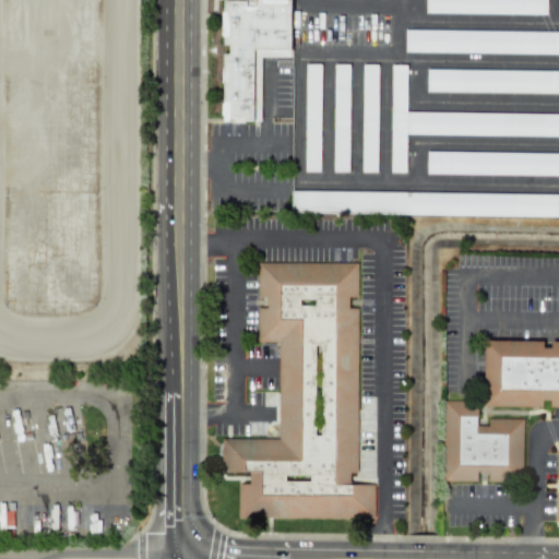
[(261,57),(290,58),(289,0),(249,0),(228,0),(222,0),(222,45),(224,45),(223,122),(260,122),(261,57)]
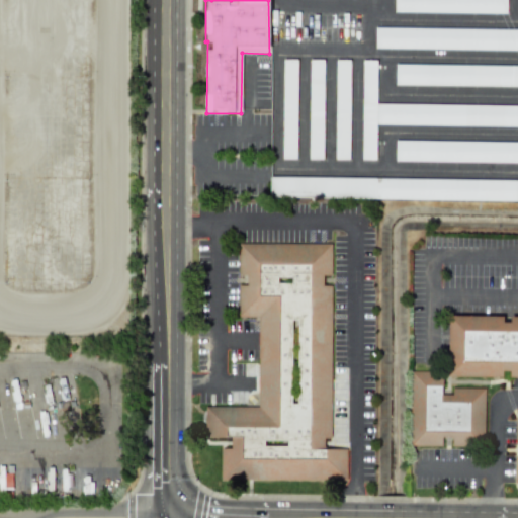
[(506,14),(506,0),(394,0),(394,12),(506,14)]
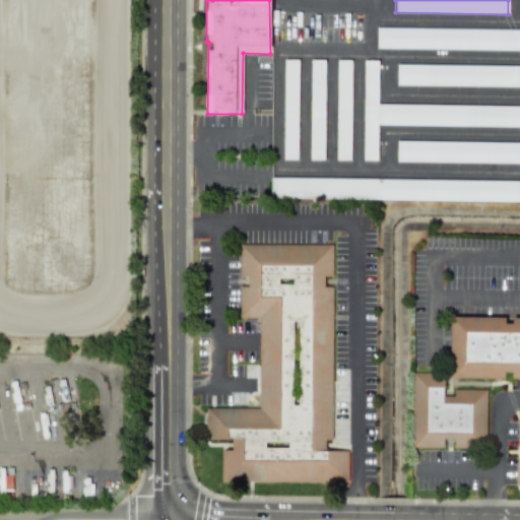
[(376,49),(519,50),(519,29),(377,28),(376,49)]
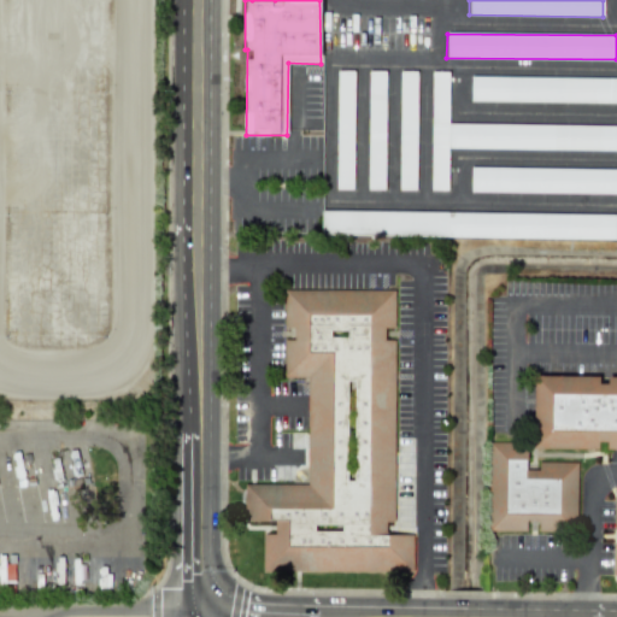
[(335,191),(353,191),(353,71),(336,70),(335,191)]
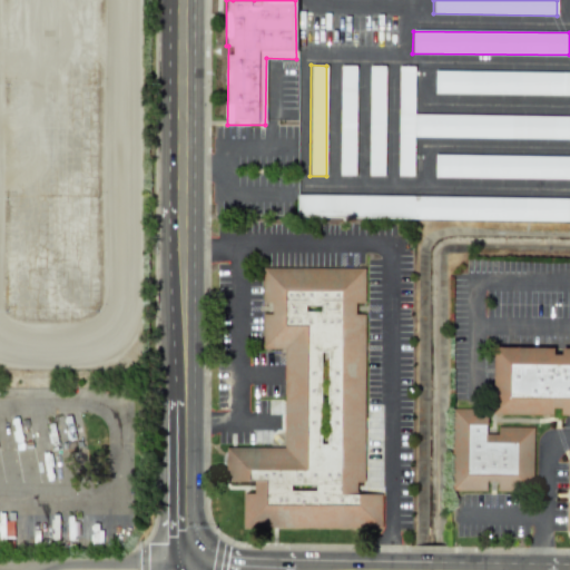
[(356,66),(340,66),(340,176),(355,176),(356,66)]
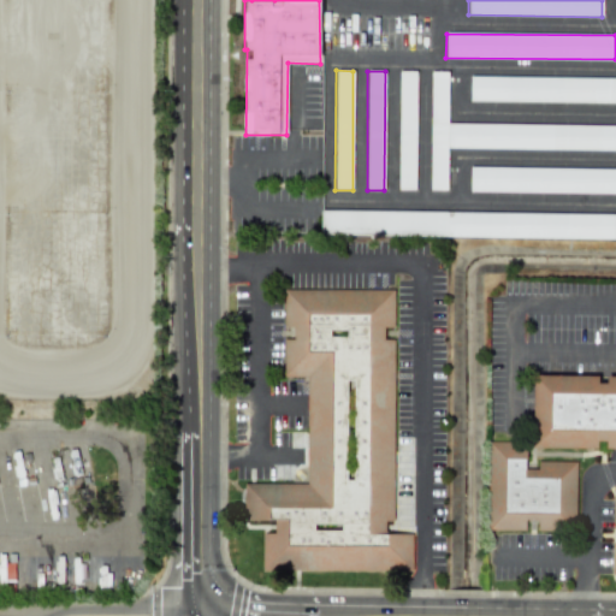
[(397,190),(415,190),(416,71),(398,71),(397,190)]
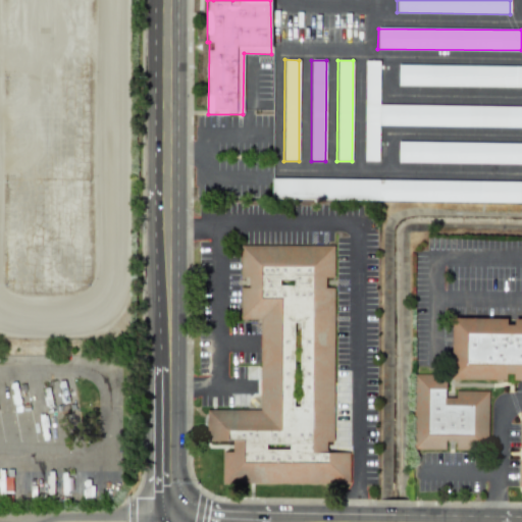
[(379,125),(521,126),(521,106),(378,105),(379,61),(365,61),(364,161),(378,161),(379,125)]
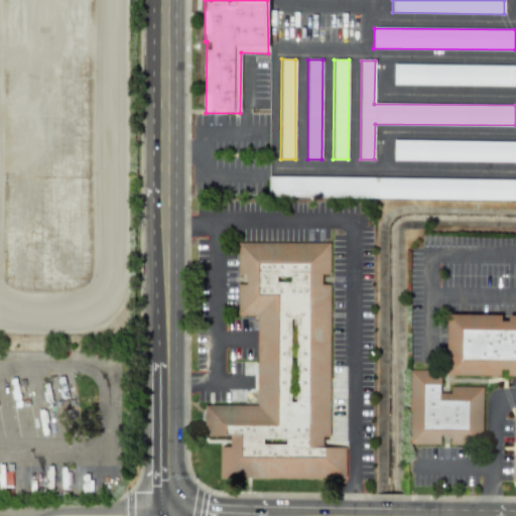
[(515,86),(515,65),(393,65),(393,85),(515,86)]
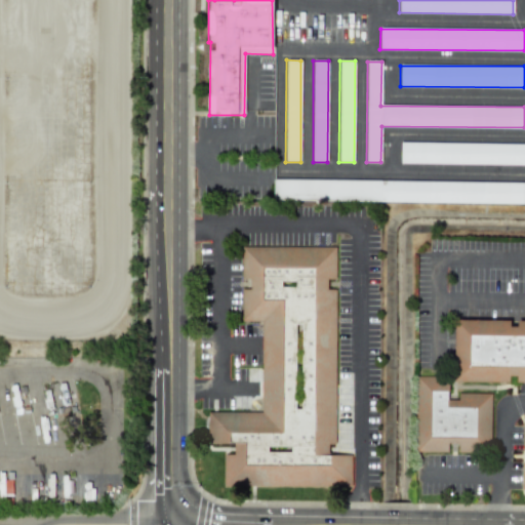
[(400,163),(524,164),(524,144),(400,143),(400,163)]
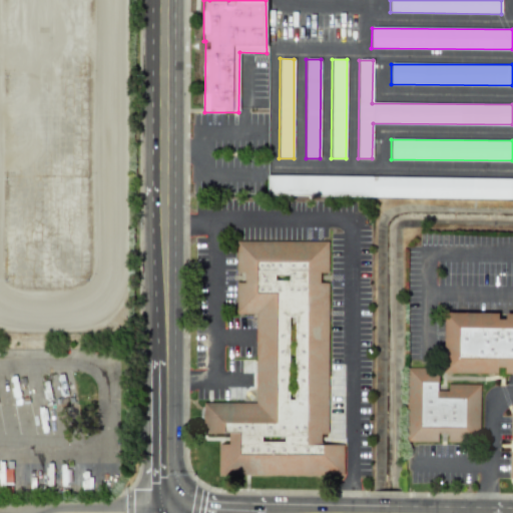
[(512,198),(512,178),(268,175),(267,195),(512,198)]
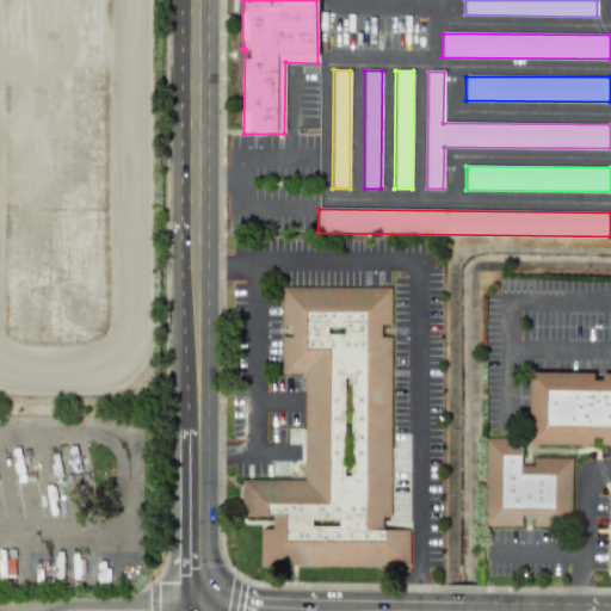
[(282,288),(282,325),(291,325),(291,337),(282,337),(282,374),(304,374),(304,480),(242,480),(242,517),(272,517),(272,530),(260,530),(260,566),(409,567),(409,530),(382,530),(382,517),(390,517),(390,337),(381,337),(381,325),(390,325),(390,289),(282,288)]
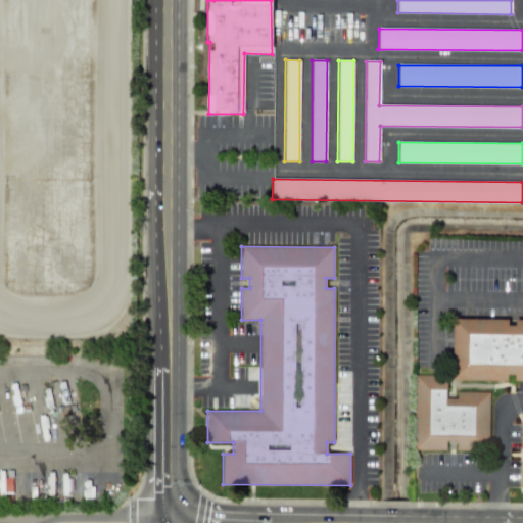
[(453,380),(512,381),(522,381),(522,321),(508,322),(508,319),(453,319),(453,380)]
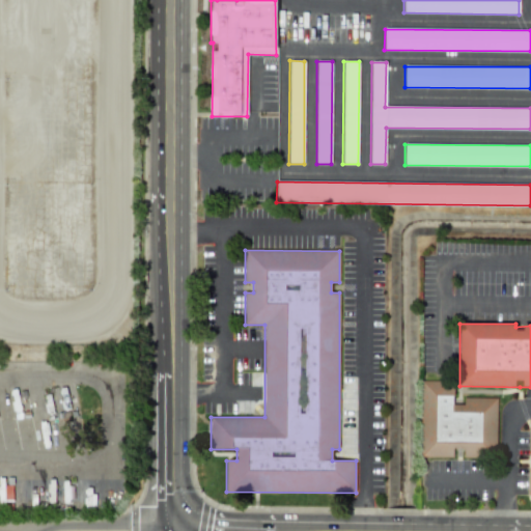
[(496,398),(464,397),(464,404),(453,404),(453,385),(422,384),(421,456),(453,457),(453,448),(464,448),(463,456),(496,456),(496,398)]
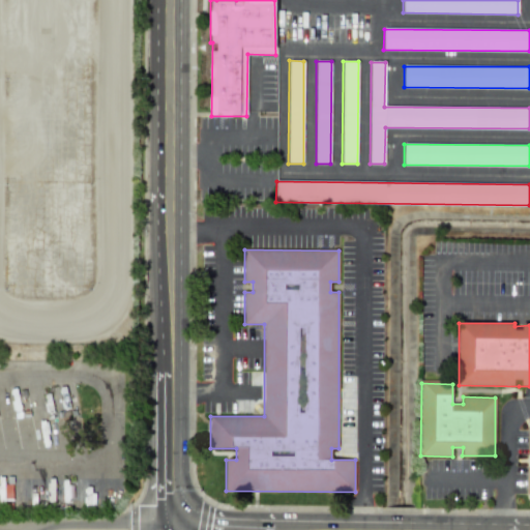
[(11,484),(1,484),(1,501),(12,501),(11,484)]
